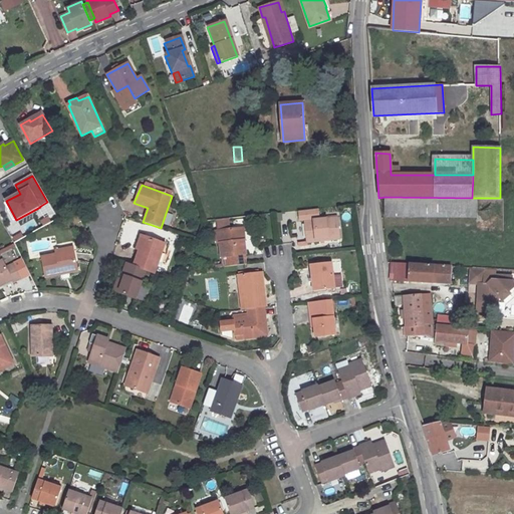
[(472,198),(384,197),(384,217),(477,218),(476,198),(472,198)]
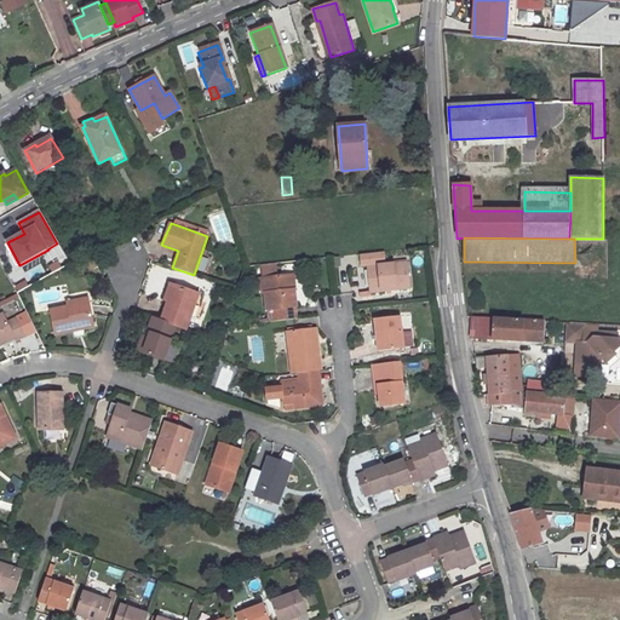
[(362,267),(368,265),(371,293),(409,288),(407,262),(385,264),(384,252),(361,254),(362,267)]
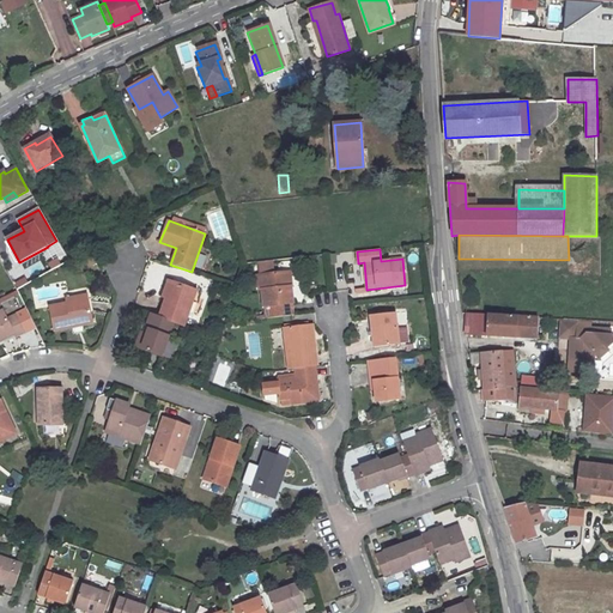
[(265,319),(295,316),(290,286),(285,286),(283,272),(258,275),(259,290),(261,290),(265,319)]
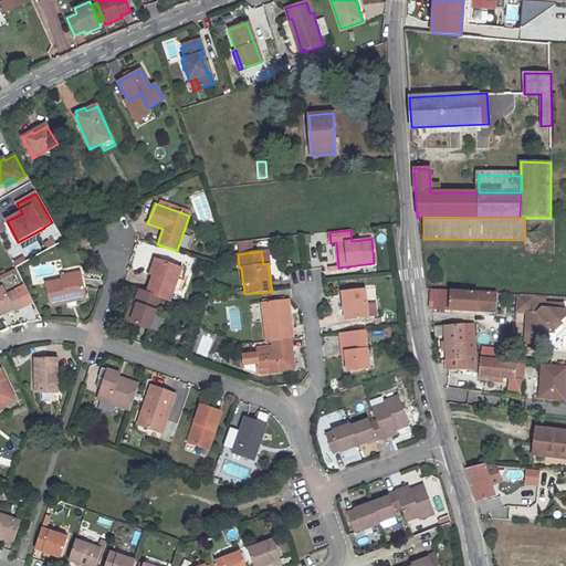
[(156,259),(150,274),(154,276),(159,260),(156,259)]
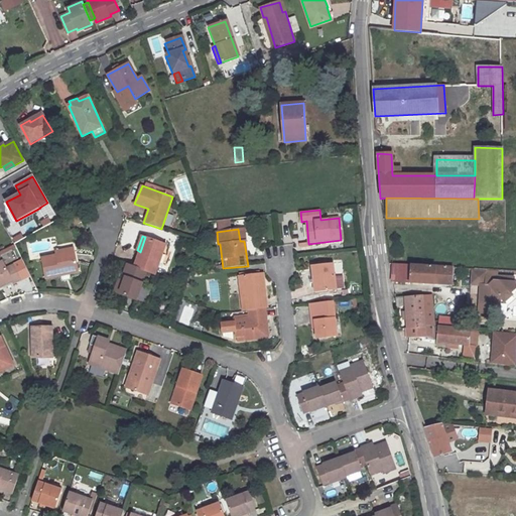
[(140,252),(135,267),(146,271),(154,274),(165,245),(145,237),(140,252)]
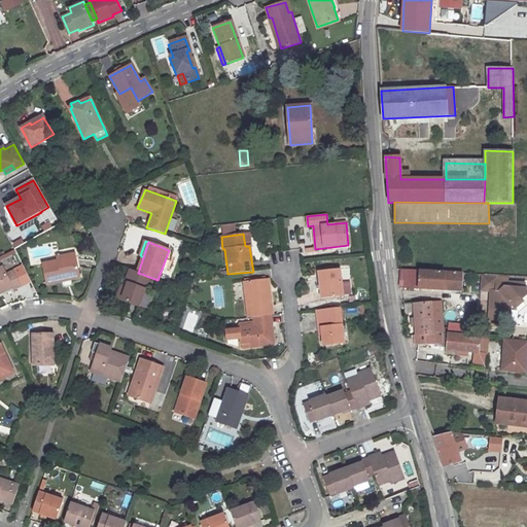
[(58,260),(42,264),(47,285),(79,278),(75,256),(58,260)]
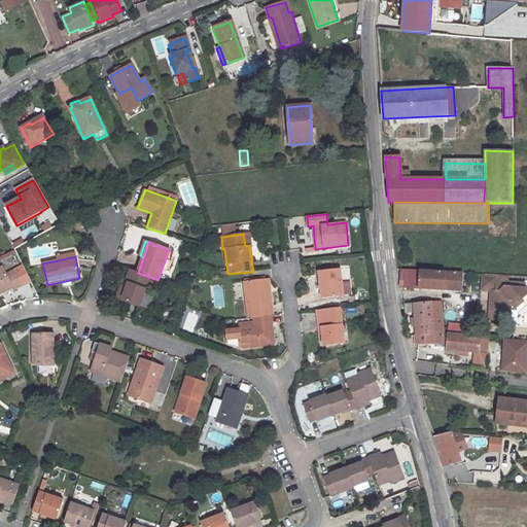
[(2,267),(0,268),(0,293),(12,288),(13,290),(21,286),(12,272),(6,275),(2,267)]
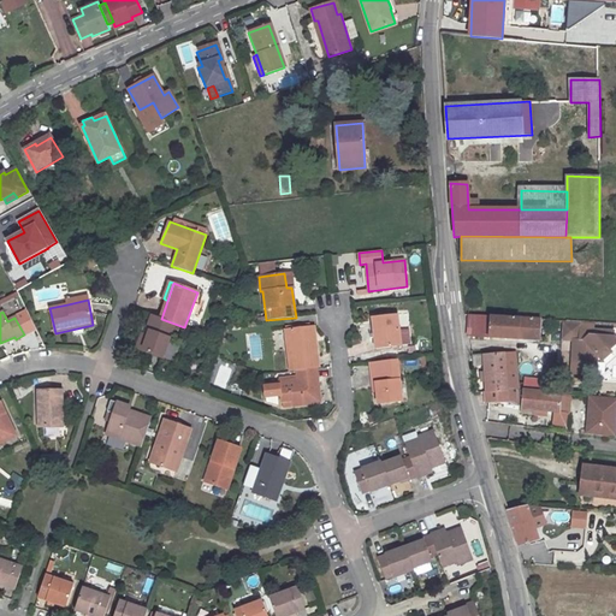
[(397,314),(372,317),(375,349),(377,349),(396,347),(401,347),(397,314)]
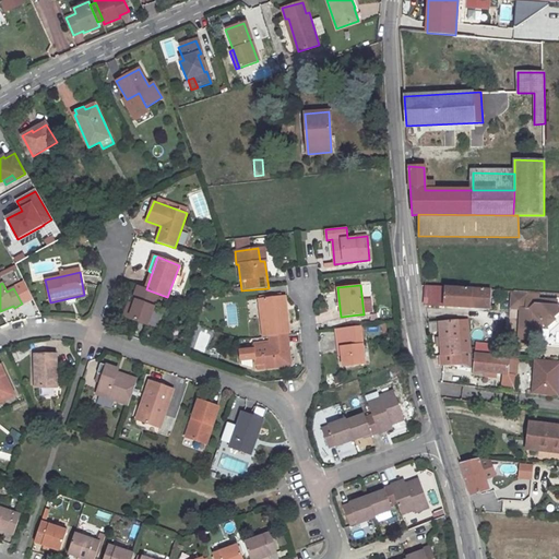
[(427,285),(426,305),(488,308),(490,289),(427,285)]
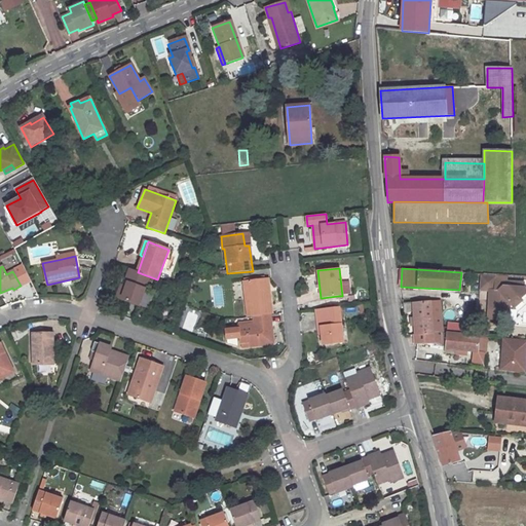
[(124,286),(119,300),(139,307),(149,276),(138,272),(129,270),(124,286)]
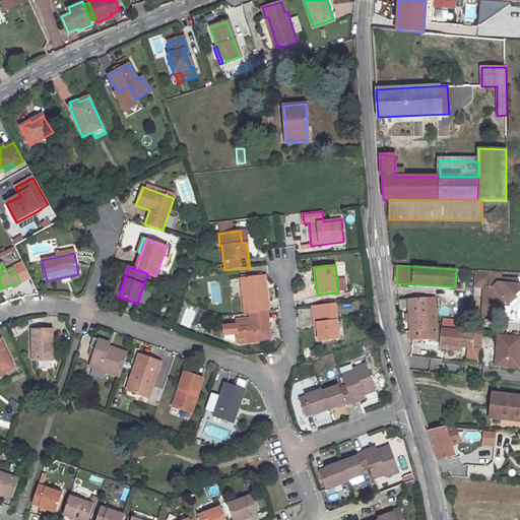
[(503,307),(503,298),(510,291),(513,295),(519,288),(519,286),(517,282),(517,278),(490,276),(490,271),(474,270),(473,285),(483,285),(481,314),(502,316),(502,313),(500,311),(500,307),(503,307)]
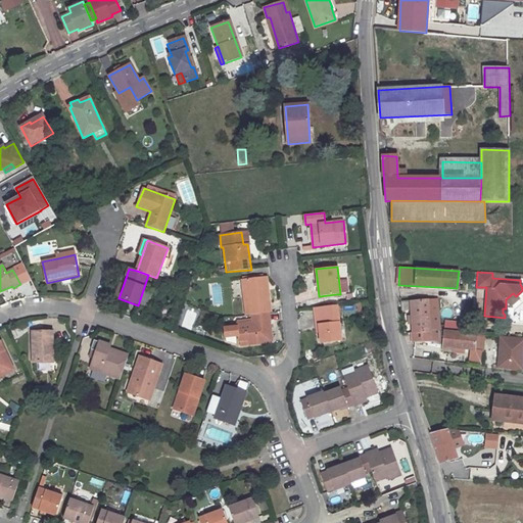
[(244,280),(242,280),(246,316),(252,315),(269,313),(271,313),(268,290),(265,291),(264,277),(263,277),(244,280)]
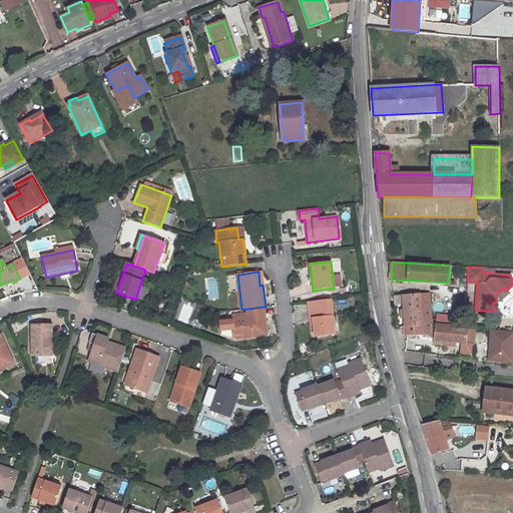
[(117,278),(112,292),(116,293),(121,279),(117,278)]
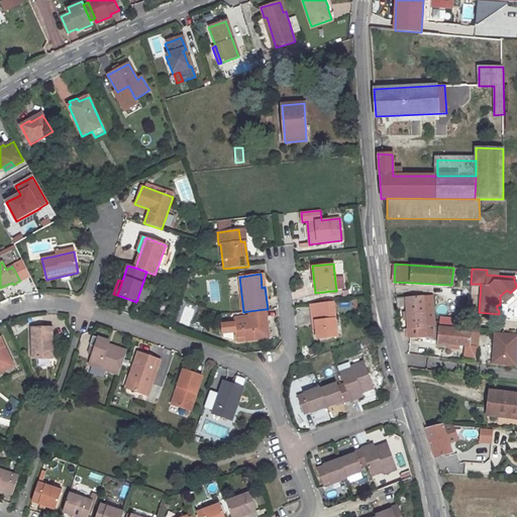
[(504,301),(512,295),(510,293),(507,290),(500,296),(504,301)]
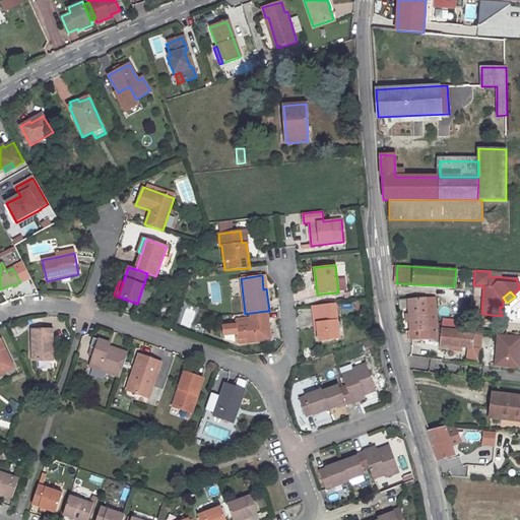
[(426,298),(409,300),(411,330),(429,329),(426,298)]
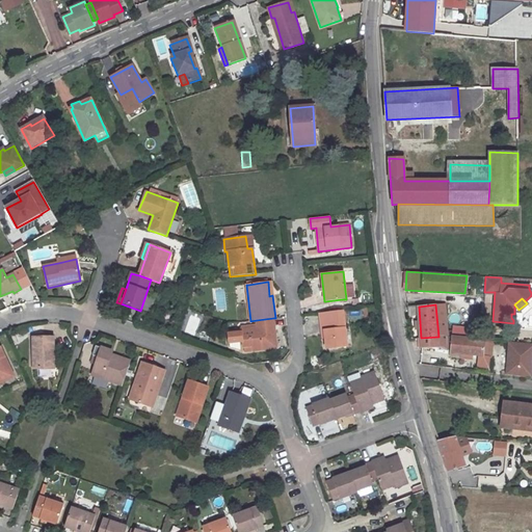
[(439,337),(448,336),(445,304),(435,304),(439,337)]
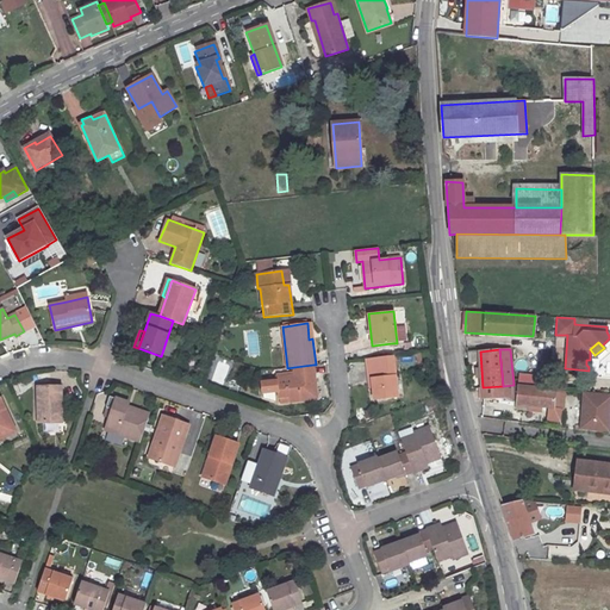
[(296,377),(277,379),(277,381),(262,384),(263,394),(275,393),(275,390),(278,390),(280,398),(290,397),(290,403),(318,399),(313,365),(294,367),(294,374),(296,377)]
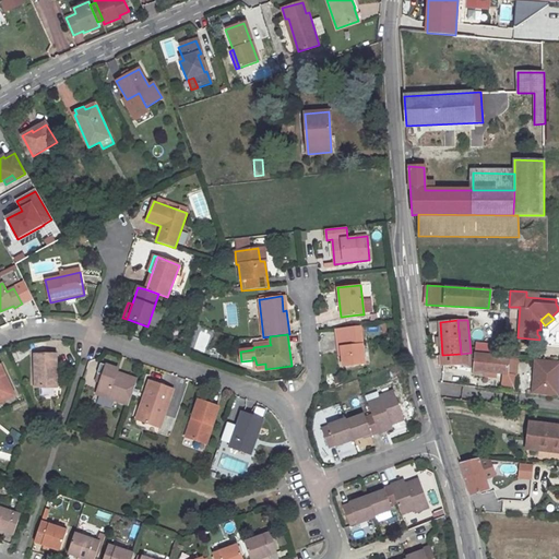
[(355,339),(337,341),(339,348),(341,348),(343,367),(365,365),(363,346),(356,346),(355,339)]
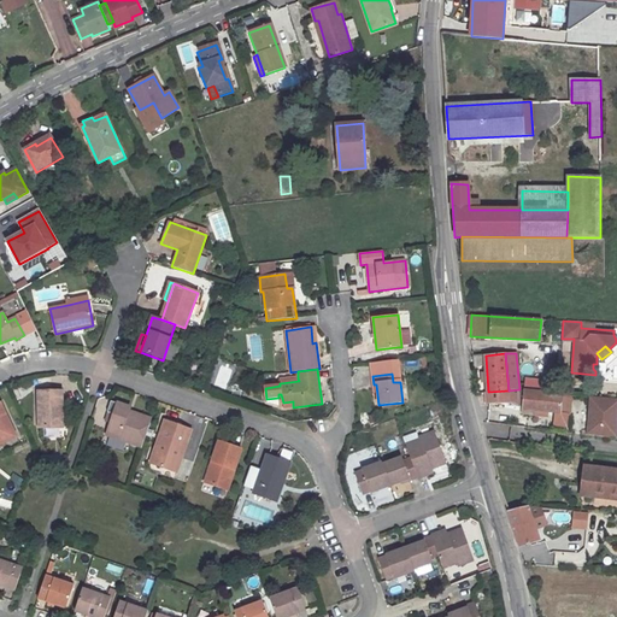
[(527,380),(526,391),(551,393),(551,383),(527,380)]
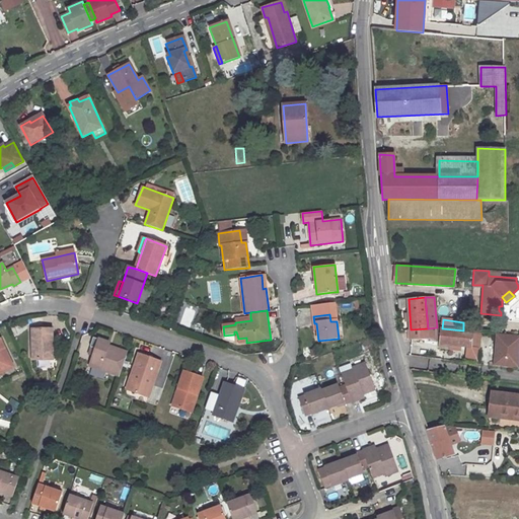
[(463,330),(442,328),(437,327),(437,342),(441,343),(441,344),(443,345),(469,347),(471,347),(472,331),(463,330)]
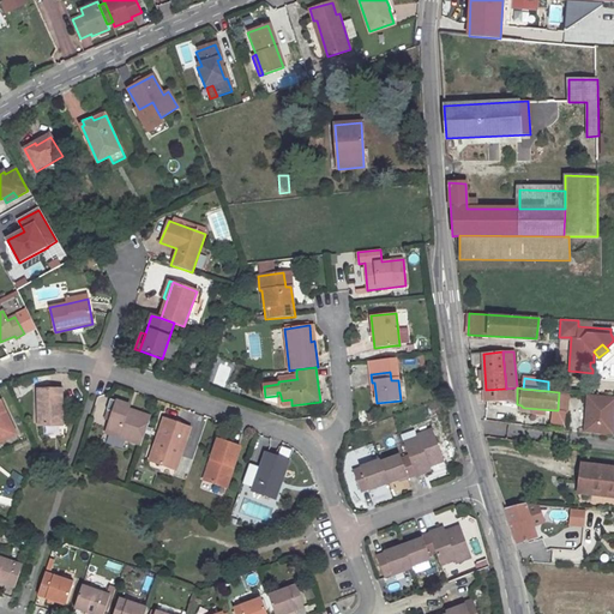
[(61,389),(38,390),(38,425),(62,425),(61,389)]
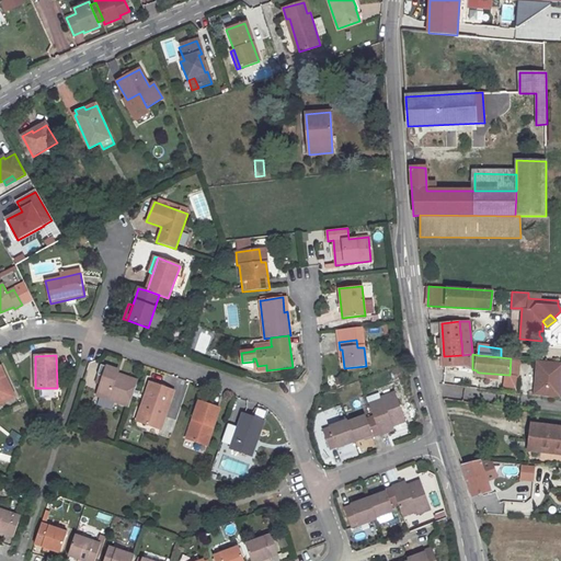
[(560,399),(560,363),(537,361),(534,397),(560,399)]
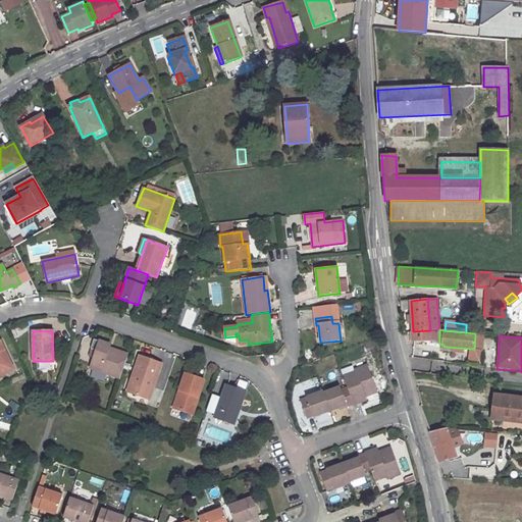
[(126,357),(107,350),(108,347),(109,346),(94,340),(90,349),(96,351),(94,358),(90,368),(119,379),(126,357)]
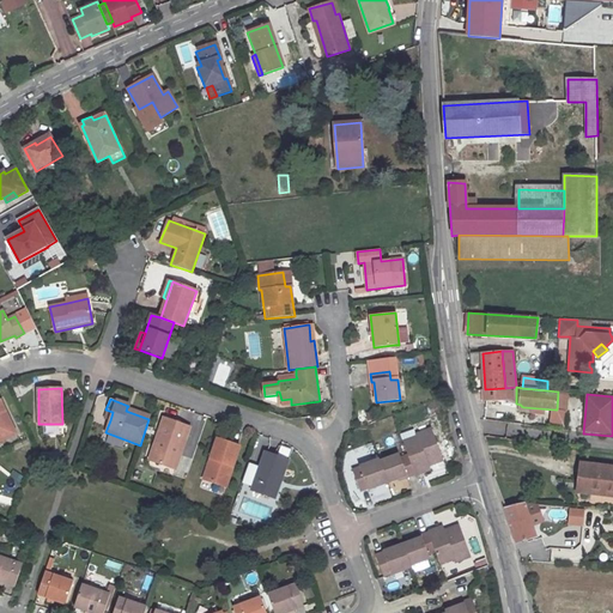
[(1,401),(0,401),(0,442),(16,435),(1,401)]
